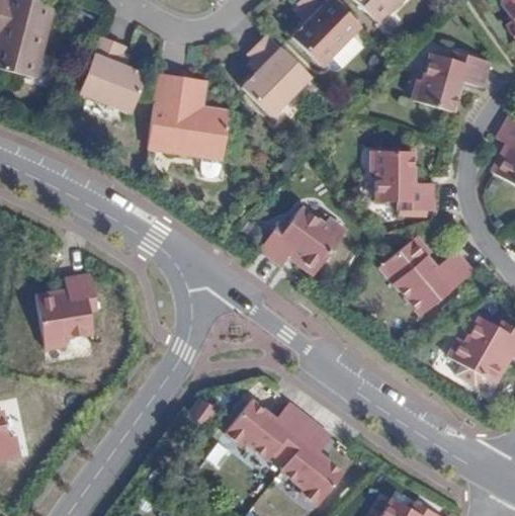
[(0,0),(0,15),(4,16),(0,30),(0,66),(37,77),(57,4),(41,0),(0,0)]
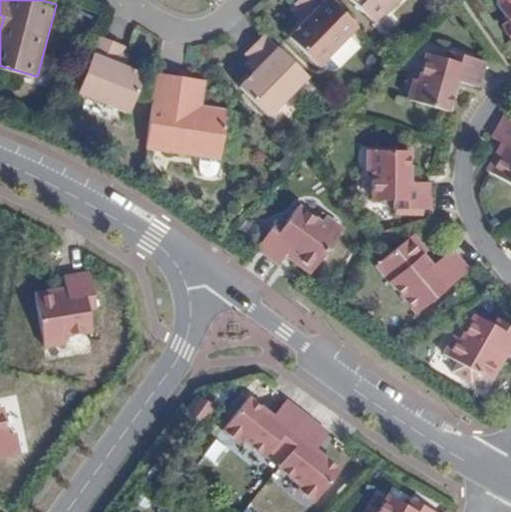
[(320,64),(359,25),(333,0),(299,0),(297,2),(303,7),(310,15),(305,21),(291,35),(320,64)]
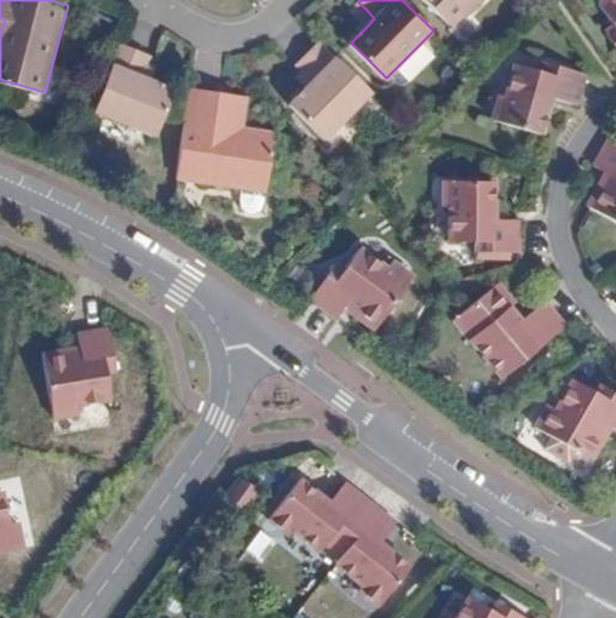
[(427,0),(455,27),(481,0),(427,0)]
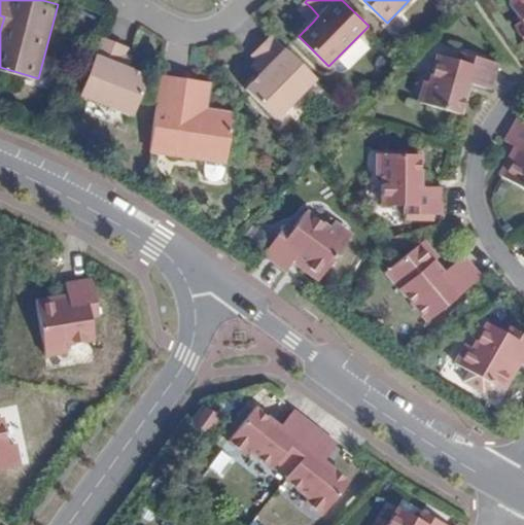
[(512,0),(521,13),(513,20),(523,35),(523,0),(512,0)]
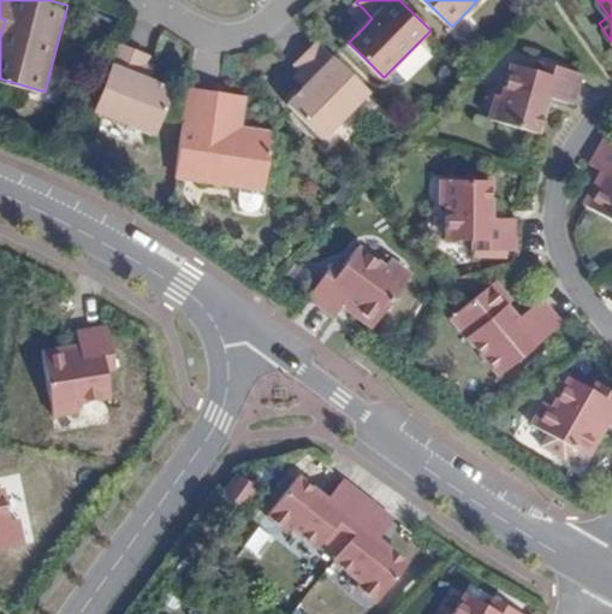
[(356,16),(366,25),(372,18),(363,9),(356,16)]
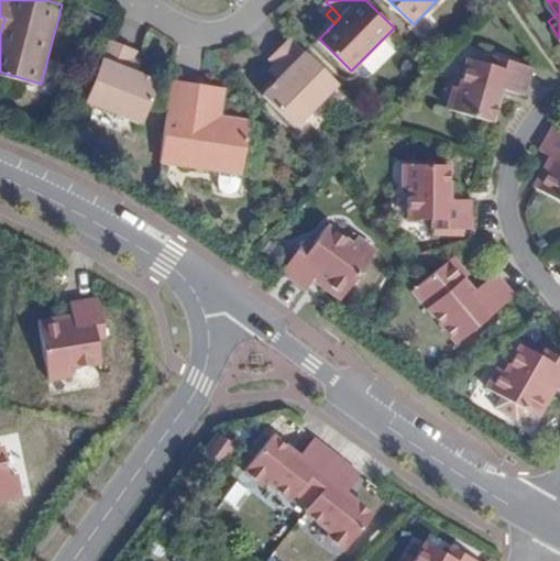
[(296,124),(339,80),(293,36),(272,58),(276,63),(286,72),(281,78),(265,94),(296,124)]
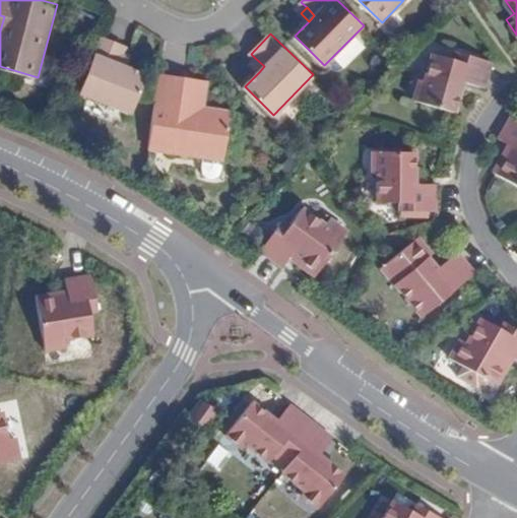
[(103,36),(81,89),(134,111),(148,72),(129,65),(122,62),(126,50),(128,45),(103,36)]
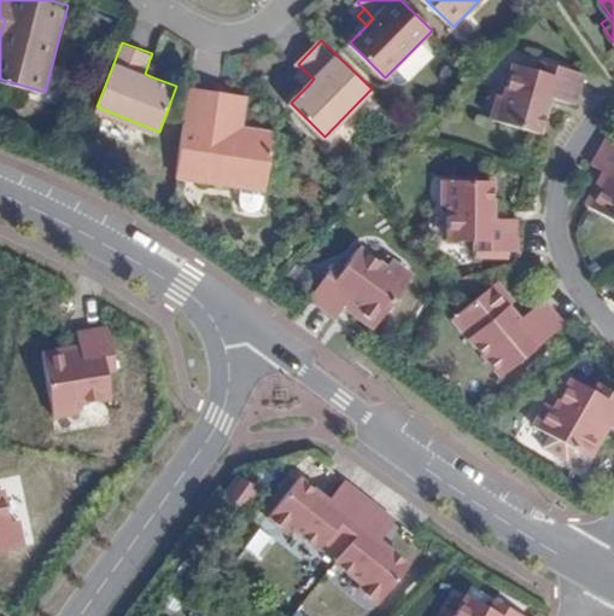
[(145,74),(153,77),(159,63),(150,59),(145,74)]
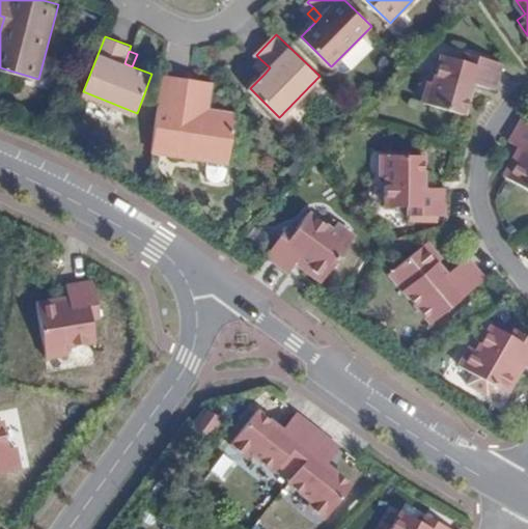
[(467,84),(473,86),(495,92),(503,64),(469,55),(467,62),(444,55),(436,83),(429,82),(423,103),(465,115),(471,94),(464,93),(467,84)]
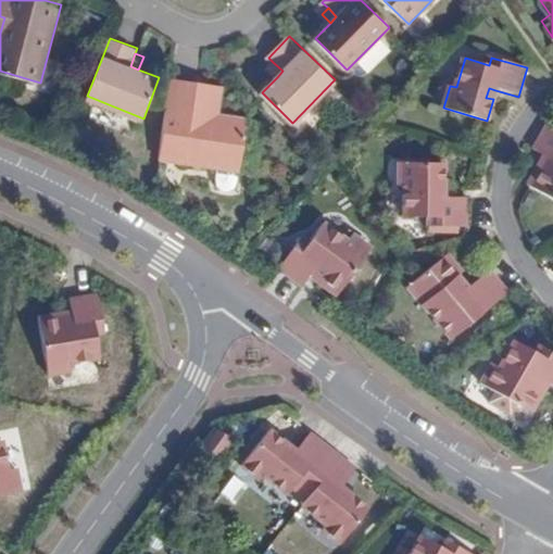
[(267,67),(277,77),(283,71),(273,62),(267,67)]
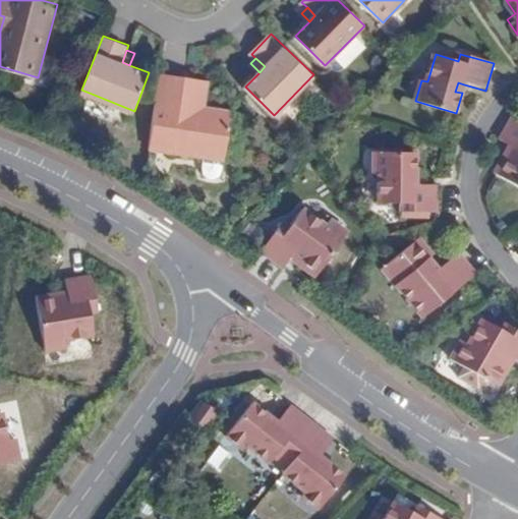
[(162,73),(150,147),(204,155),(224,158),(231,110),(205,106),(185,103),(189,77),(162,73)]
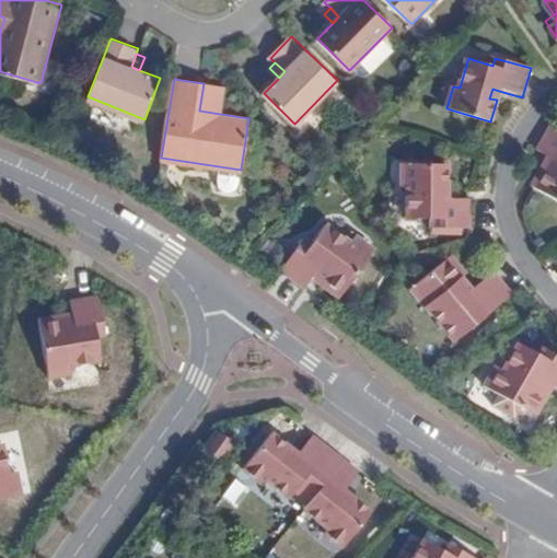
[(199,111),(220,114),(223,86),(204,83),(199,111)]
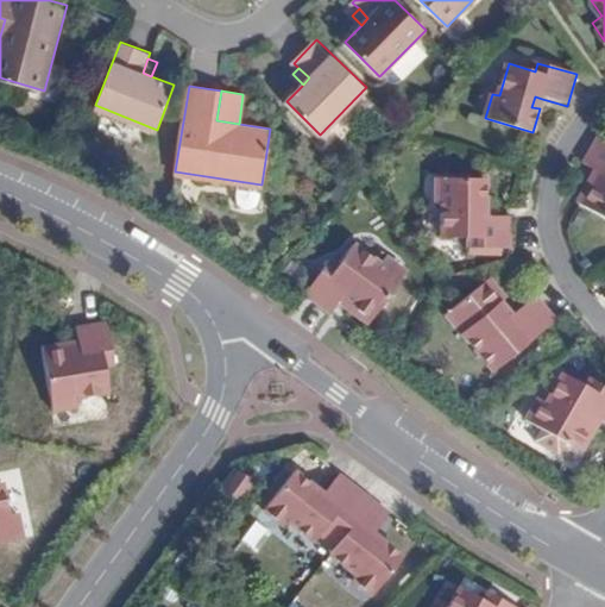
[(540,108),(542,99),(535,97),(531,107),(540,108)]
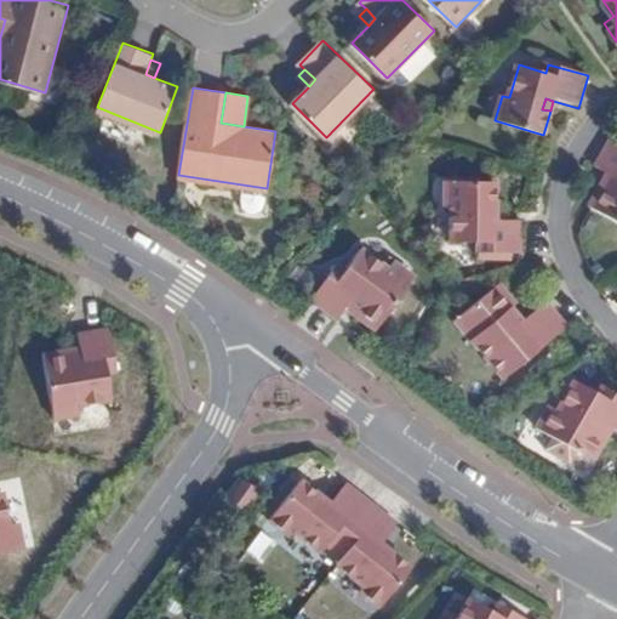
[(612,189),(606,186),(594,206),(616,220),(616,140),(613,138),(598,168),(612,176),(616,179),(616,183),(612,189)]
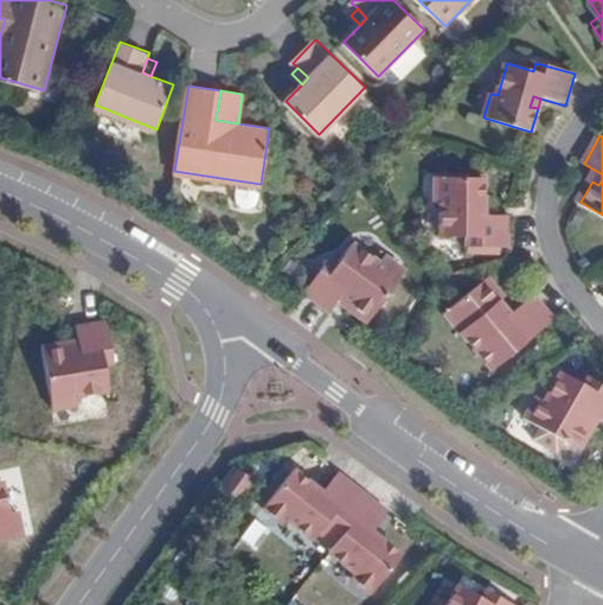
[(598,172),(592,182),(598,185),(602,179),(602,174),(598,172)]
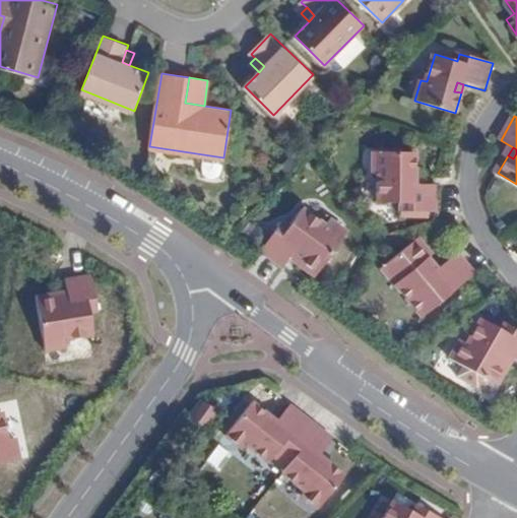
[(411,173),(416,173),(416,151),(374,152),(375,173),(382,174),(382,201),(402,201),(402,210),(440,210),(440,185),(416,185),(411,185),(411,173)]
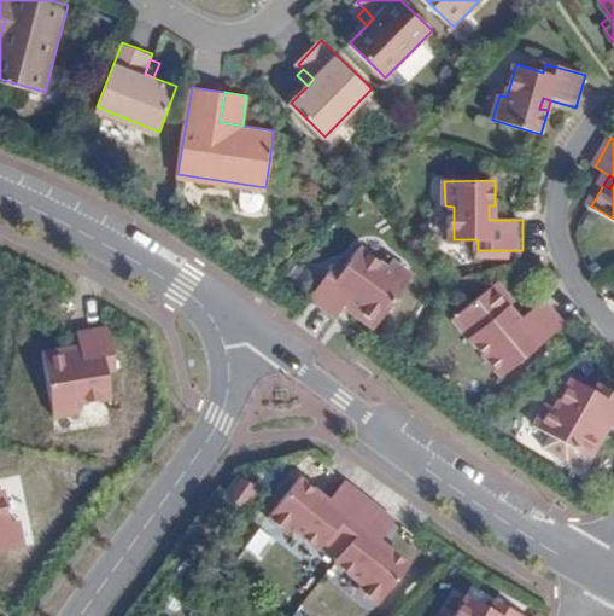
[(263,199),(265,187),(241,184),(240,196),(240,204),(246,209),(253,211),(261,207),(263,199)]
